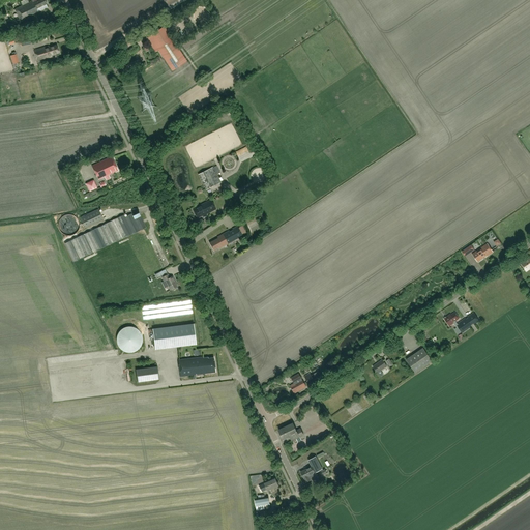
[(20,6),(13,9),(20,22),(38,13),(36,8),(47,3),(45,0),(32,0),(28,2),(21,6),(20,6)]
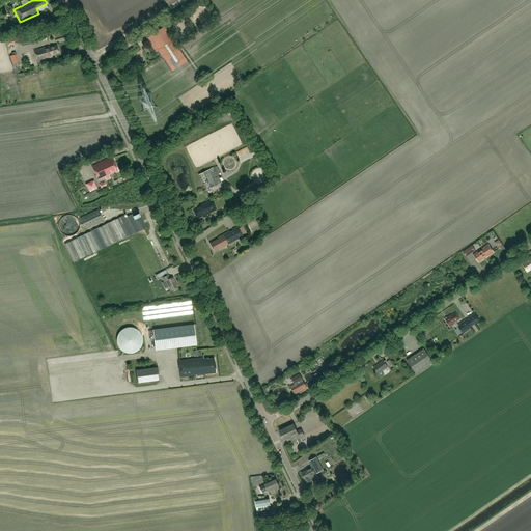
[(172,71),(187,61),(164,27),(149,36),(154,43),(150,44),(156,52),(159,50),(172,71)]
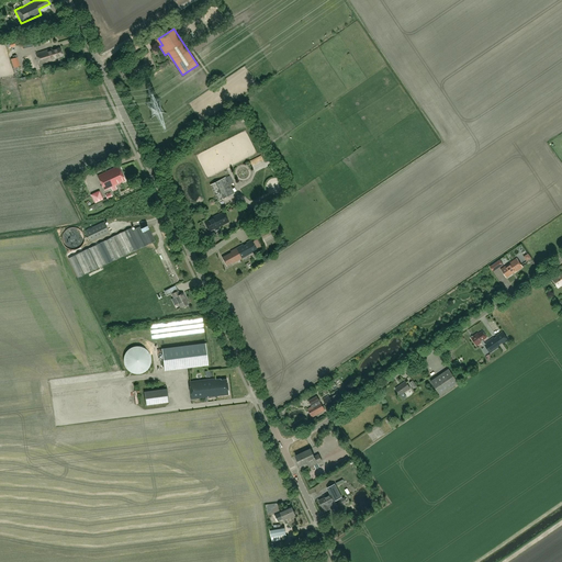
[(31,37),(20,40),(21,46),(32,44),(31,37)]
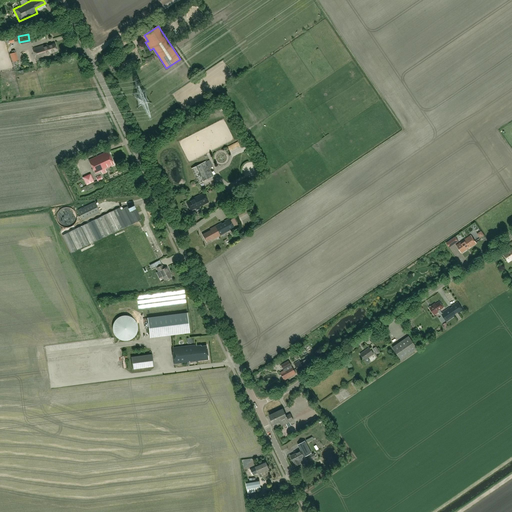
[(132,42),(124,48),(127,54),(136,48),(132,42)]
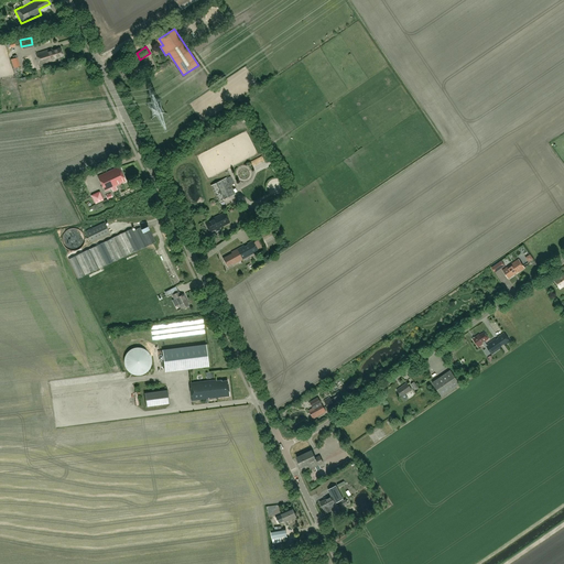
[(53,50),(53,49),(35,53),(40,65),(55,60),(54,58),(63,56),(60,47),(53,50)]
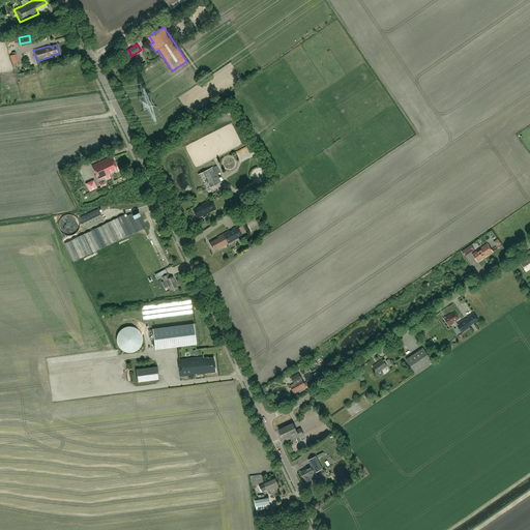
[(129,57),(123,60),(124,62),(121,63),(124,70),(138,64),(134,57),(130,59),(129,57)]
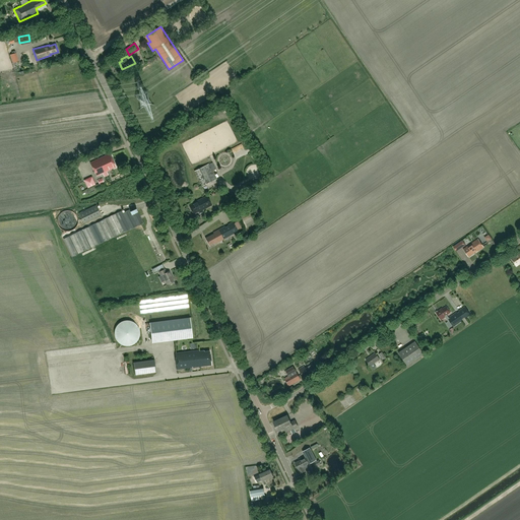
[(34,65),(33,59),(20,62),(22,68),(34,65)]
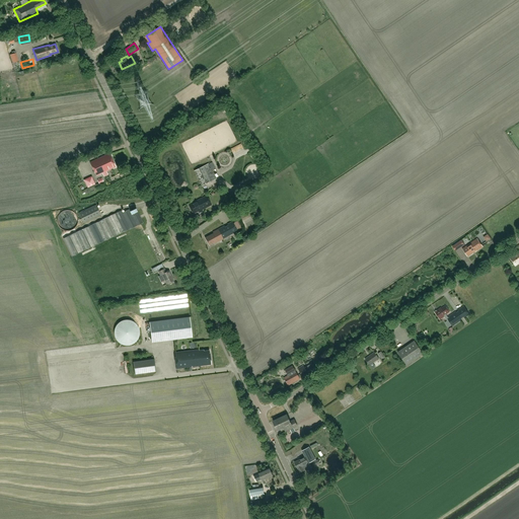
[(116,166),(108,153),(90,162),(96,175),(116,166)]
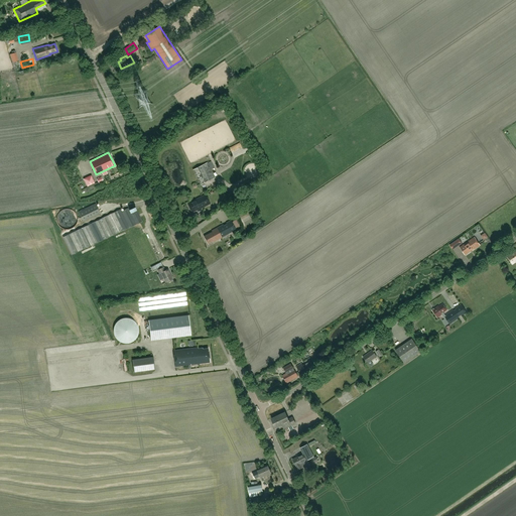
[(214,177),(207,162),(192,169),(201,184),(214,177)]
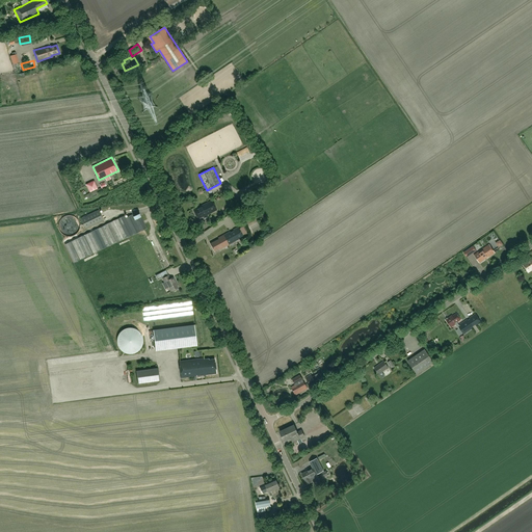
[(89,191),(98,188),(96,180),(87,183),(89,191)]
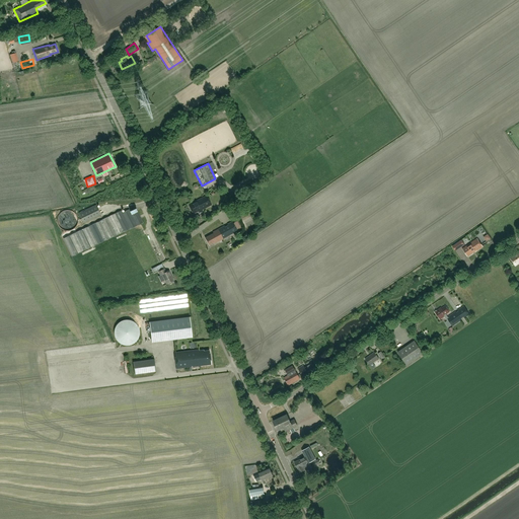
[(248,181),(240,187),(242,190),(250,186),(248,181)]
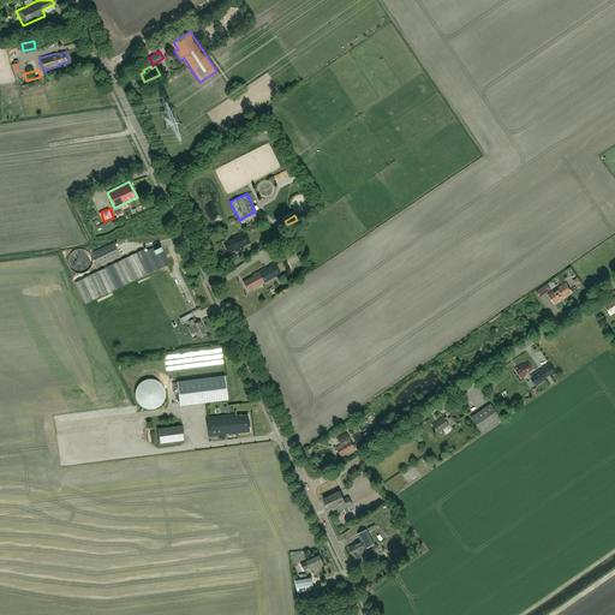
[(230,240),(224,244),(228,252),(234,249),(234,250),(238,249),(237,248),(239,246),(239,248),(250,243),(245,232),(230,239),(230,240)]
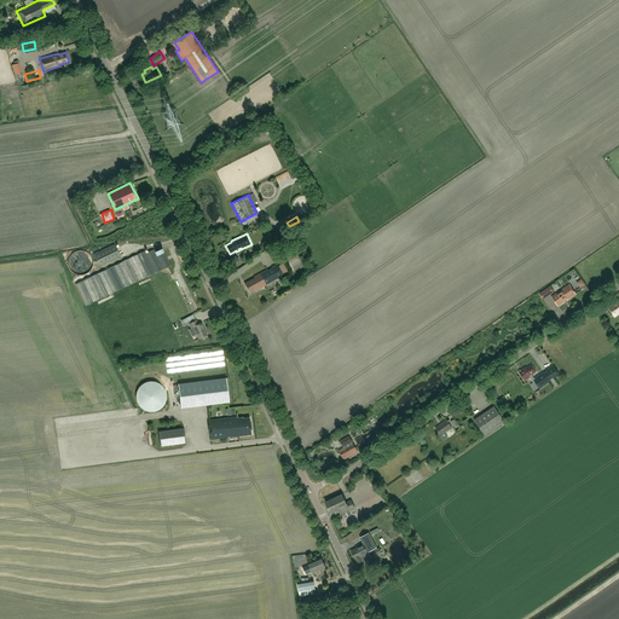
[(114,244),(94,254),(100,265),(120,255),(114,244)]
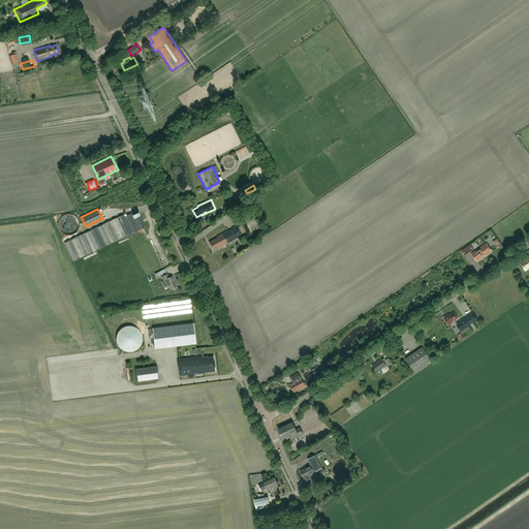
[(124,214),(64,243),(73,261),(146,226),(138,212),(132,215),(131,213),(125,216),(124,214)]
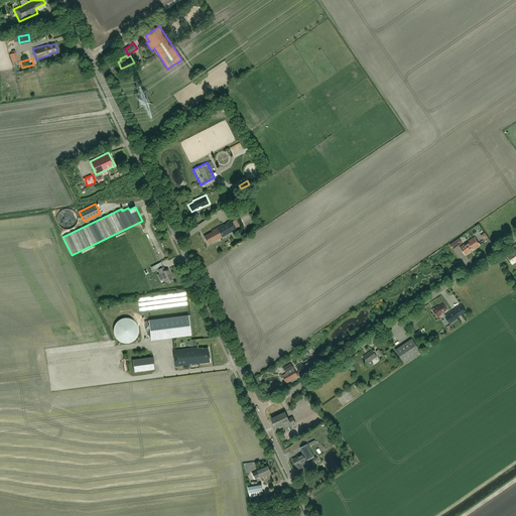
[(70,209),(68,209),(66,209),(63,209),(61,210),(59,212),(58,213),(57,215),(56,217),(56,219),(56,221),(57,223),(58,225),(59,226),(61,227),(63,228),(67,229),(68,229),(70,229),(71,228),(73,227),(75,226),(76,225),(77,223),(78,221),(78,219),(78,217),(77,215),(76,213),(75,212),(73,210),(71,209),(70,209)]
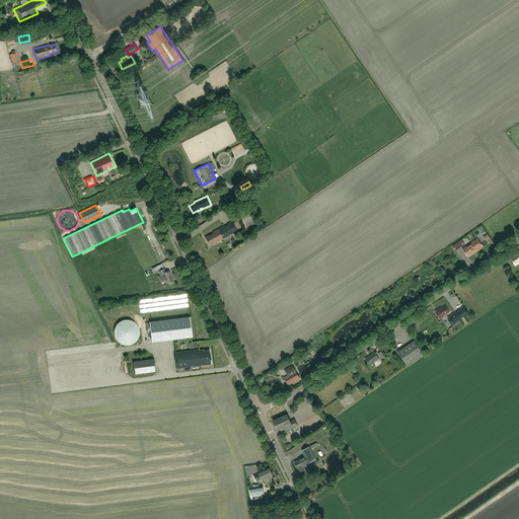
[(213,233),(205,237),(209,244),(214,242),(214,243),(237,230),(232,221),(227,224),(228,225),(225,227),(224,225),(213,232),(213,233)]
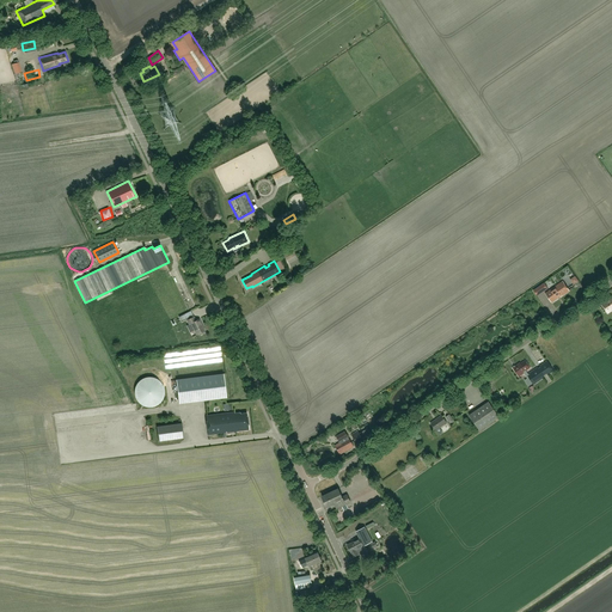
[(563,282),(545,294),(551,303),(562,295),(562,297),(569,291),(563,282)]
